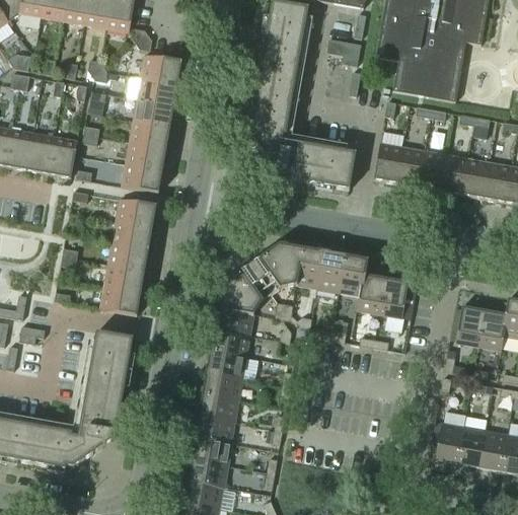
[(42,17),(44,0),(0,0),(0,8),(11,25),(13,24),(10,20),(20,13),(42,17)]
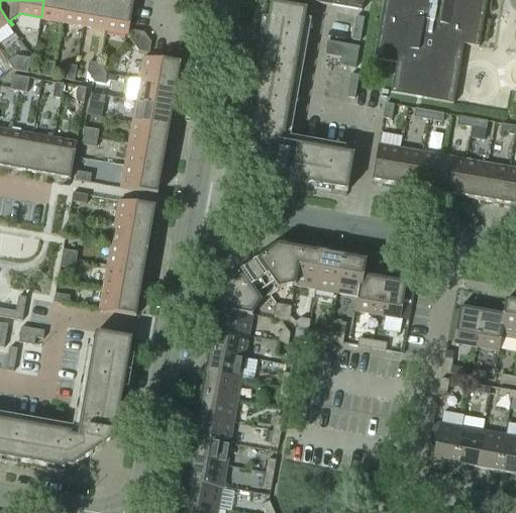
[(63,21),(66,0),(43,0),(41,17),(63,21)]
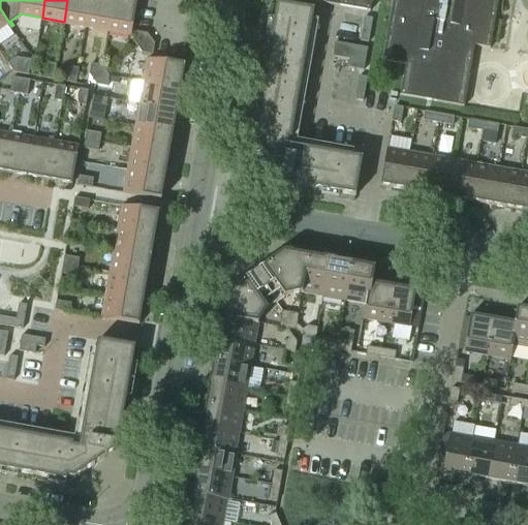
[(86,25),(90,0),(67,0),(64,22),(86,25)]
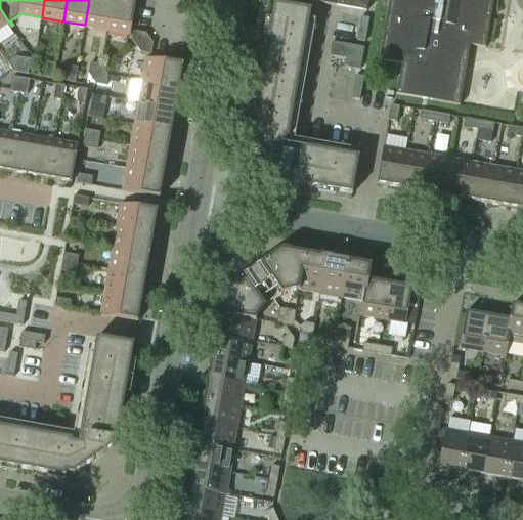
[(106,29),(112,0),(89,0),(85,25),(106,29)]
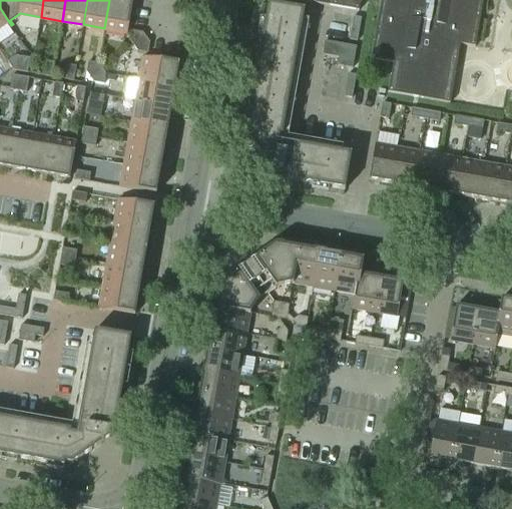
[(127,32),(132,0),(109,0),(104,28),(127,32)]
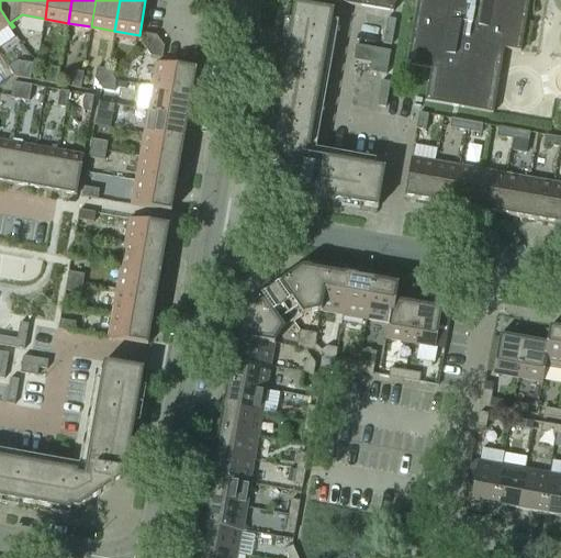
[(338,0),(393,10),(394,0),(417,0),(406,62),(430,66),(425,99),(493,111),(505,46),(520,48),(528,0),(338,0)]
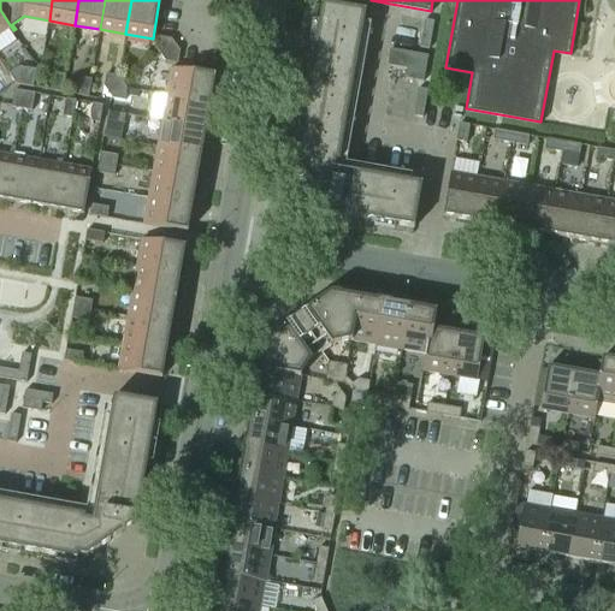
[(339,160),(366,9),(323,1),(295,152),(300,153),(299,161),(330,206),(338,208),(338,212),(414,225),(423,182),(335,166),(336,159),(339,160)]
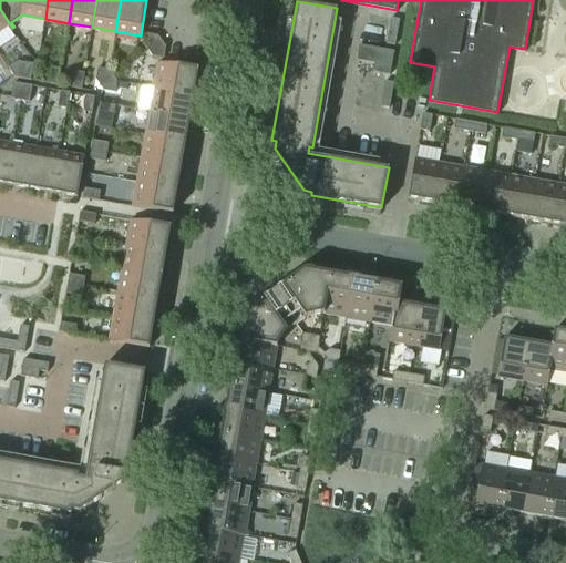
[(12,28),(0,9),(0,29),(8,24),(11,29),(12,28)]
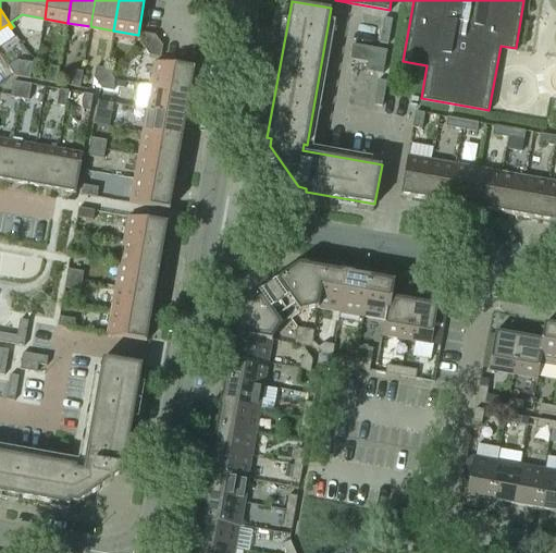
[(380,40),(388,41),(393,16),(384,15),(380,40)]
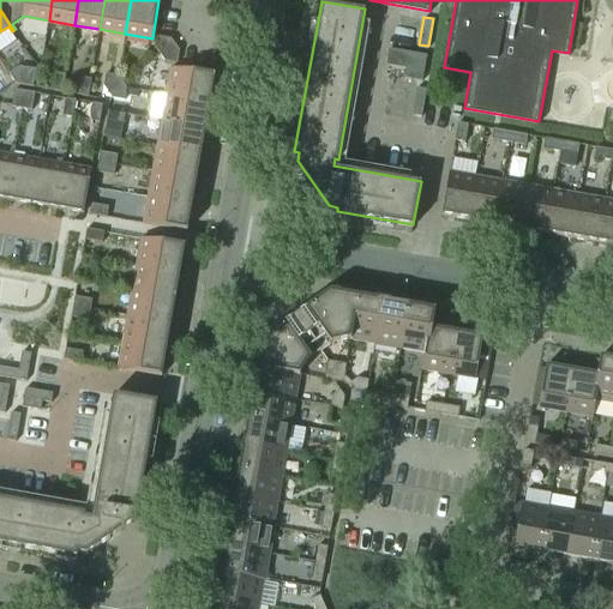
[(175,42),(172,36),(158,34),(157,47),(161,53),(175,42)]
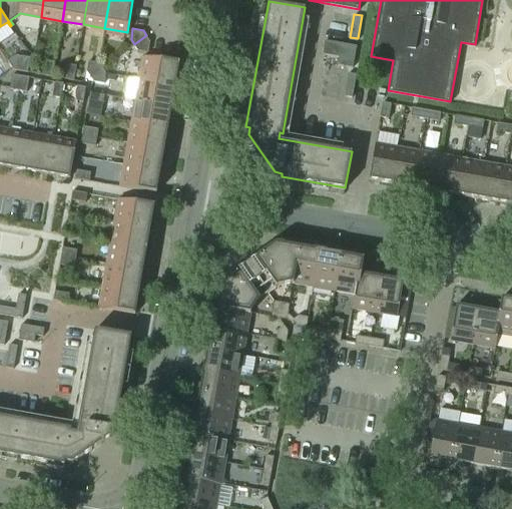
[(148,51),(150,40),(146,35),(134,44),(138,49),(148,51)]
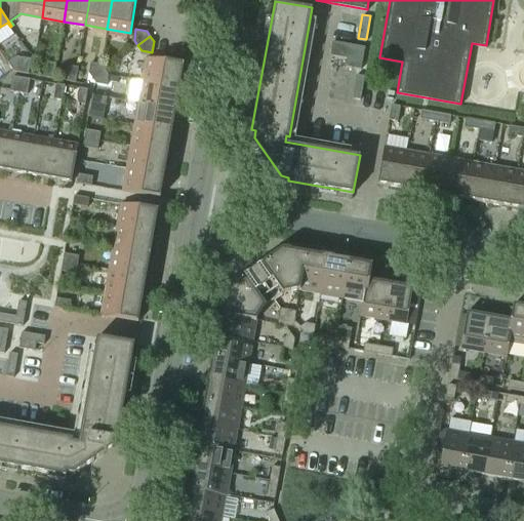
[(346,65),(361,68),(365,45),(333,40),(330,53),(347,56),(346,65)]
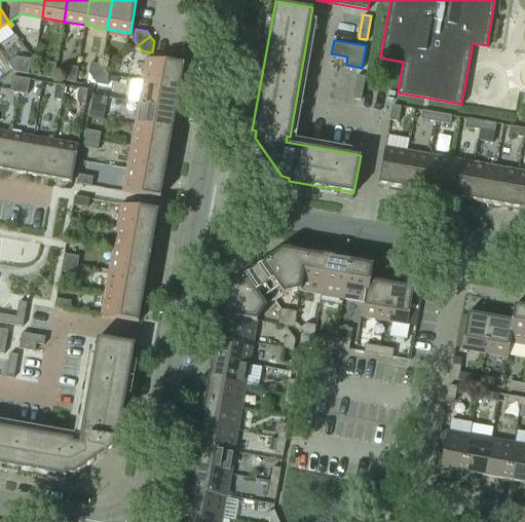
[(20,71),(23,56),(16,54),(7,61),(13,70),(20,71)]
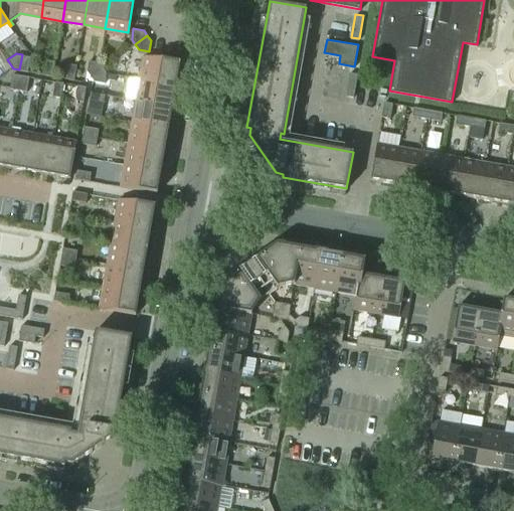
[(28,70),(30,55),(22,54),(19,69),(28,70)]
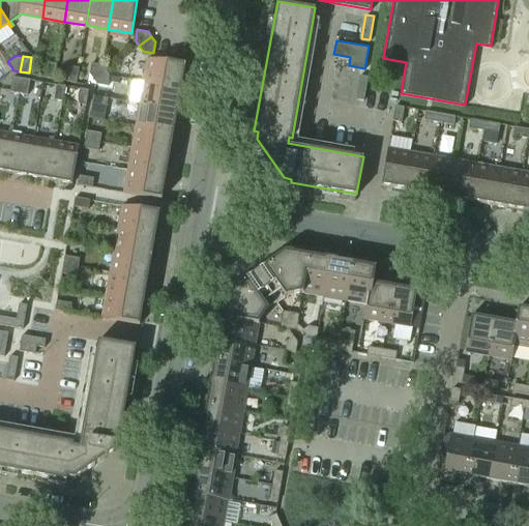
[(181,87),(185,63),(148,56),(143,81),(181,87)]
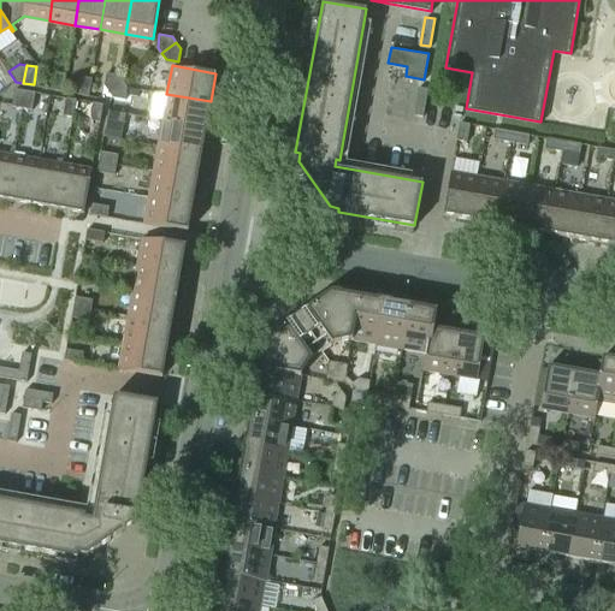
[(63,89),(66,72),(55,70),(53,88),(63,89)]
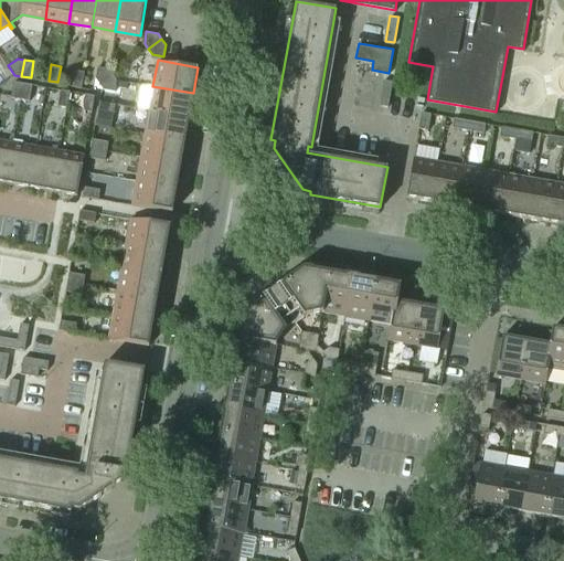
[(113,73),(109,67),(97,65),(96,76),(99,83),(113,73)]
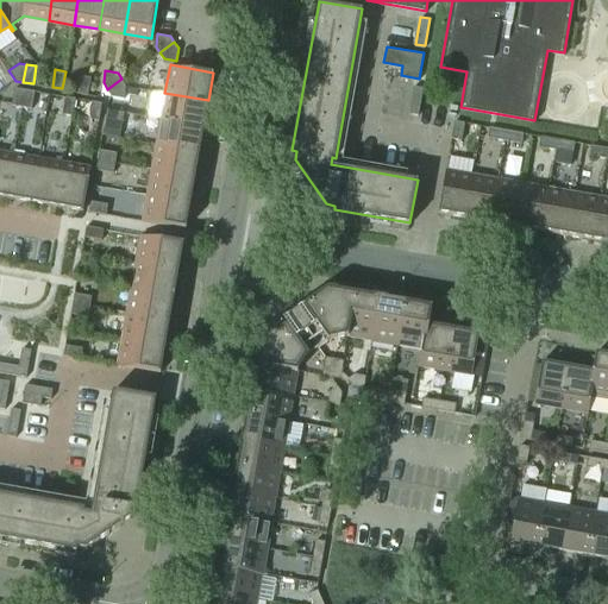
[(88,93),(91,76),(81,74),(77,92),(88,93)]
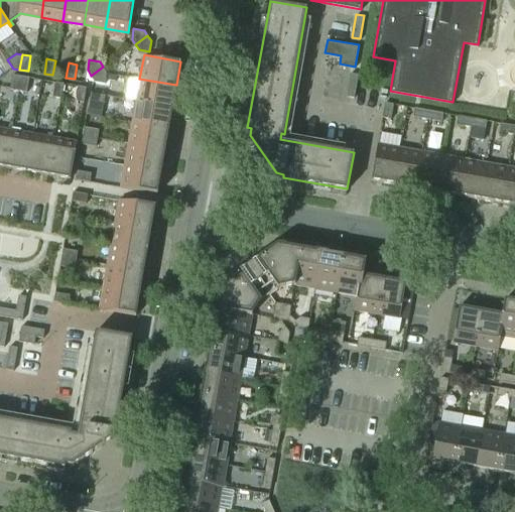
[(105,83),(107,72),(103,67),(91,76),(95,81),(105,83)]
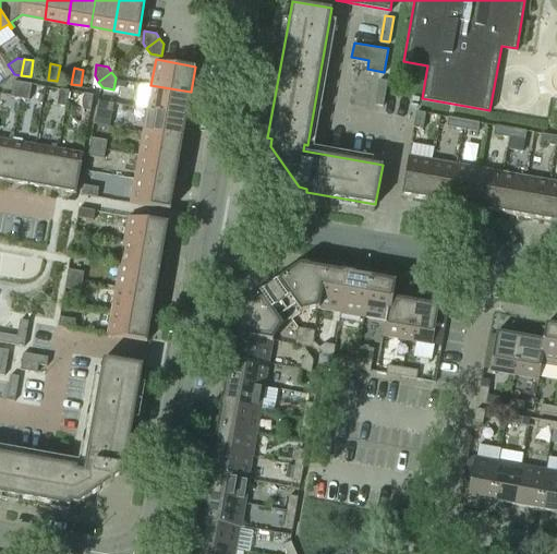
[(384,104),(385,93),(388,80),(379,77),(375,103),(384,104)]
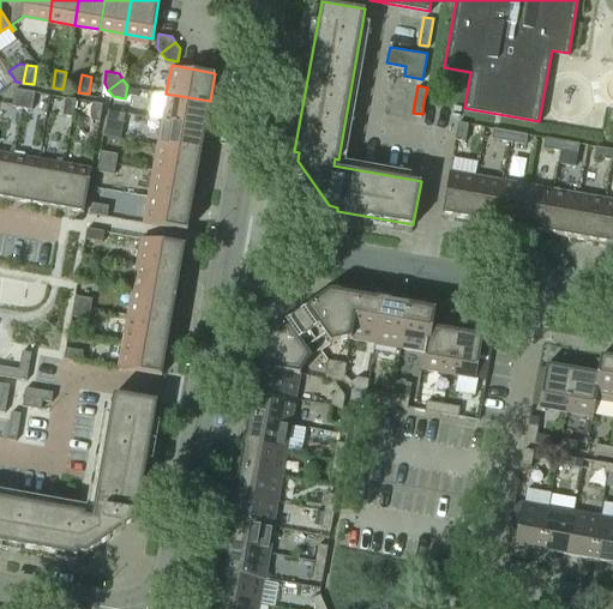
[(22,106),(25,89),(14,86),(12,104),(22,106)]
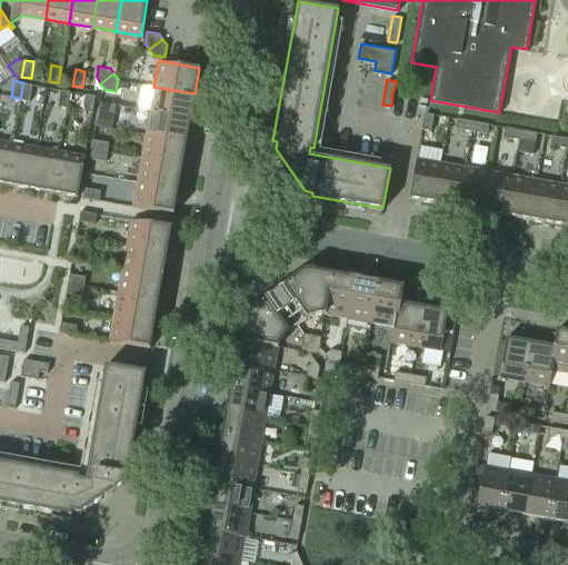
[(30,100),(32,83),(23,82),(20,98),(30,100)]
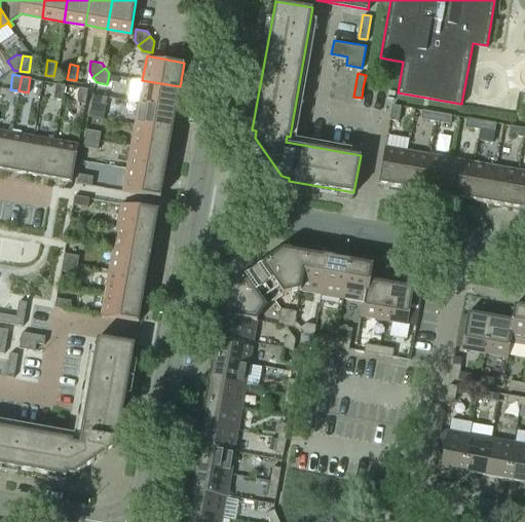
[(176,108),(180,86),(142,80),(139,102),(176,108)]
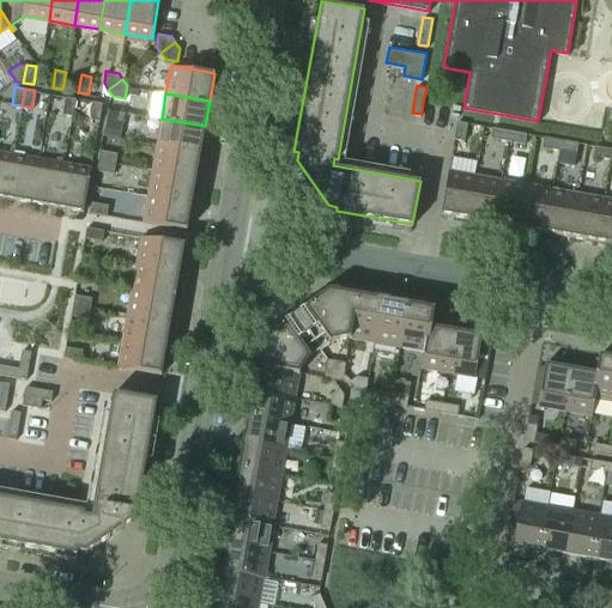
[(73,115),(77,97),(66,96),(62,113),(73,115)]
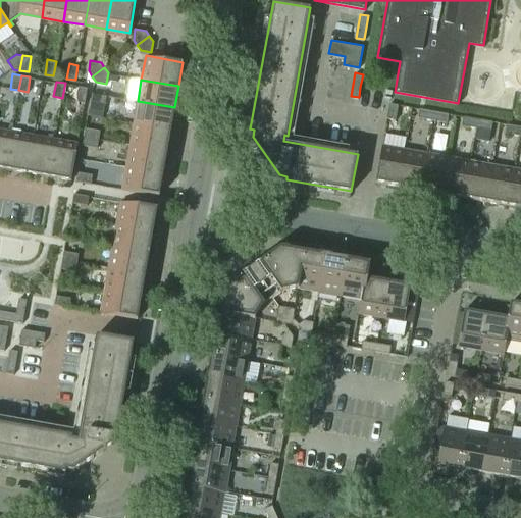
[(85,102),(88,87),(79,86),(76,100),(85,102)]
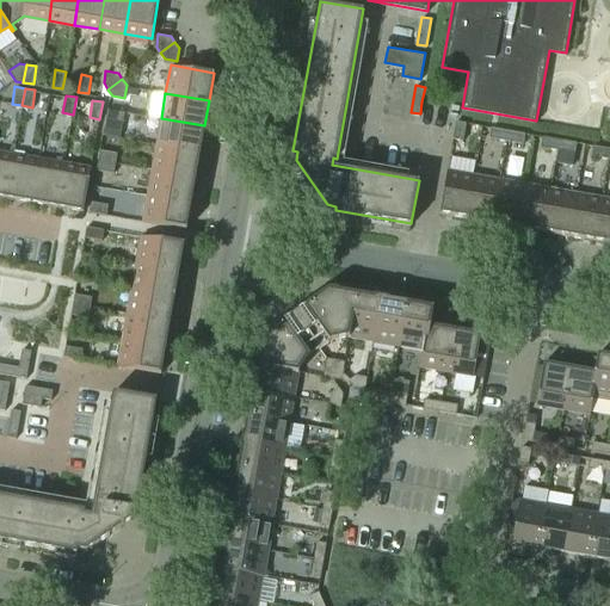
[(123,122),(124,111),(108,107),(105,119),(123,122)]
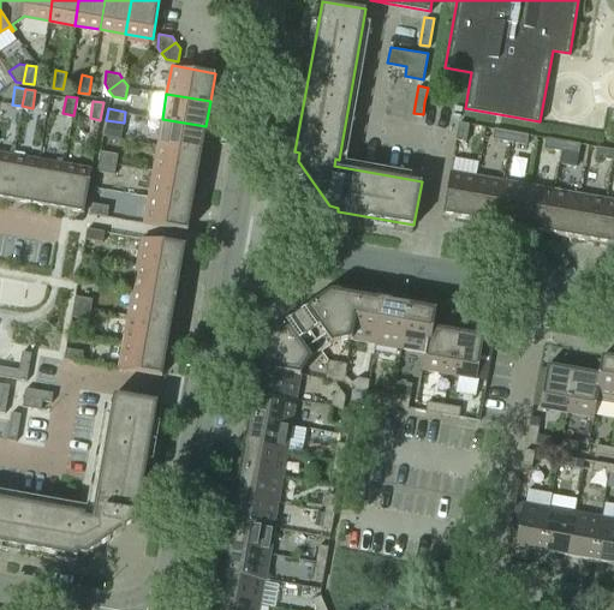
[(202,151),(206,126),(162,119),(158,144),(202,151)]
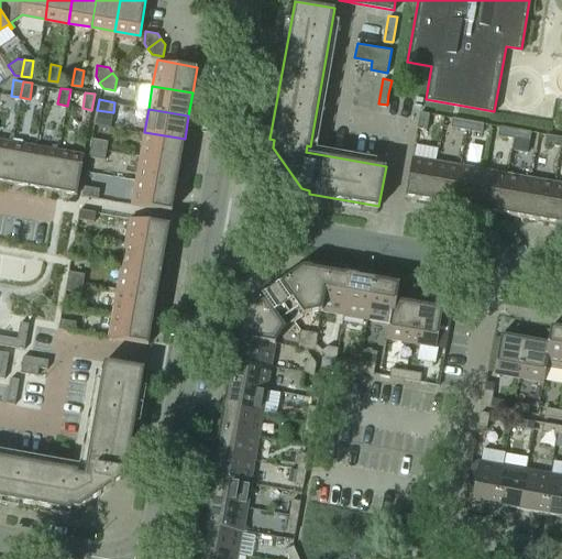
[(427,128),(430,112),(420,110),(417,127),(427,128)]
